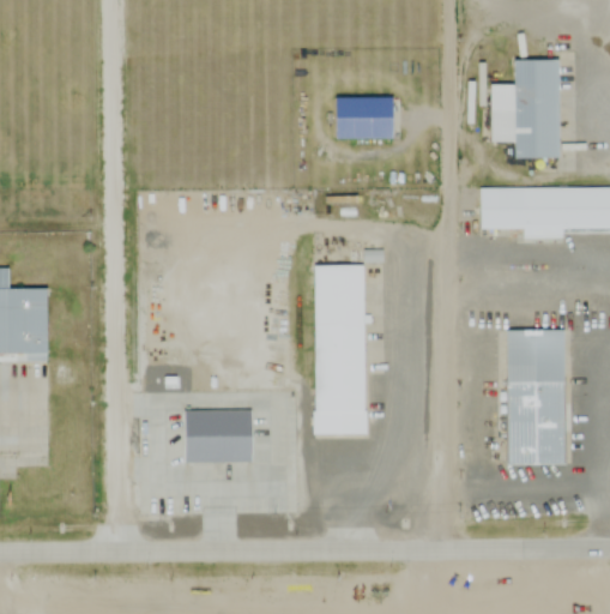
[(559,60),(514,60),(514,85),(490,85),(491,142),(515,142),(515,158),(560,157),(559,60)]
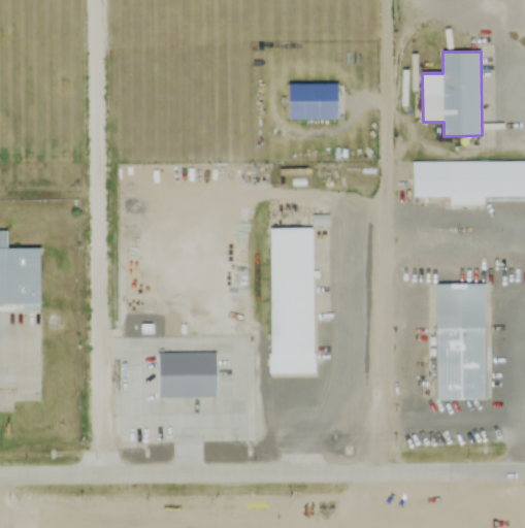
[(338,84),(290,84),(290,120),(338,120),(338,84)]
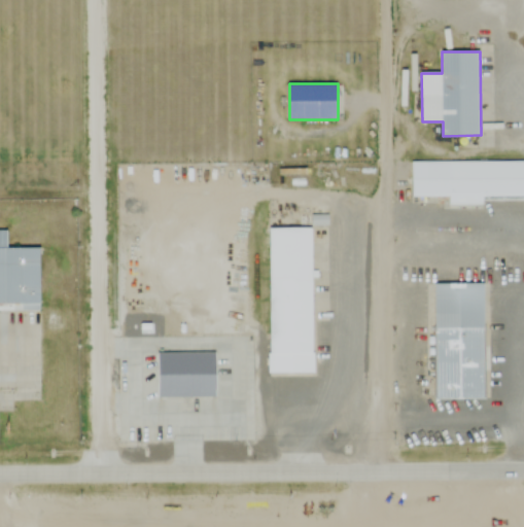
[(523,199),(417,200),(417,161),(523,161),(523,199)]
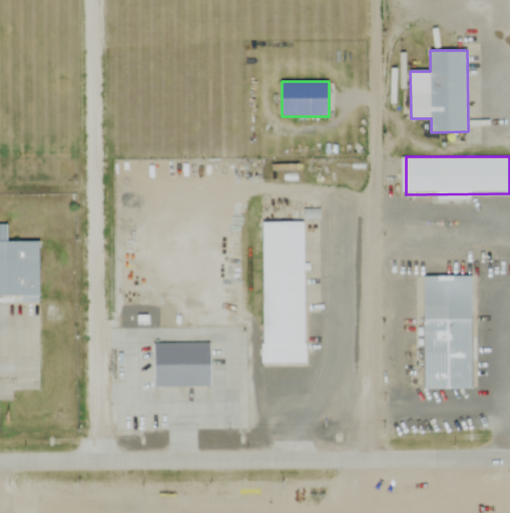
[(263,222),(265,367),(309,366),(308,221),(263,222)]
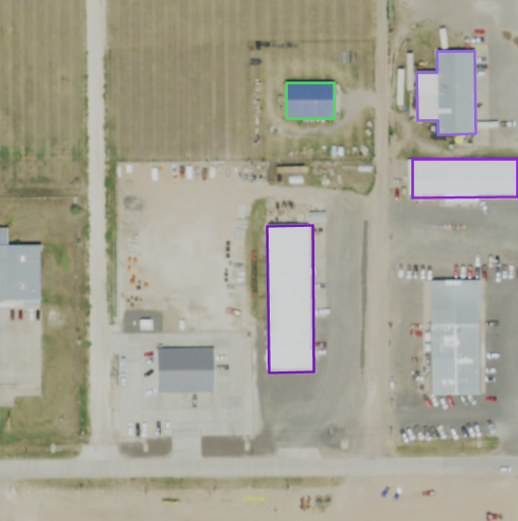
[(8,228),(0,228),(0,300),(41,301),(42,245),(8,245),(8,228)]
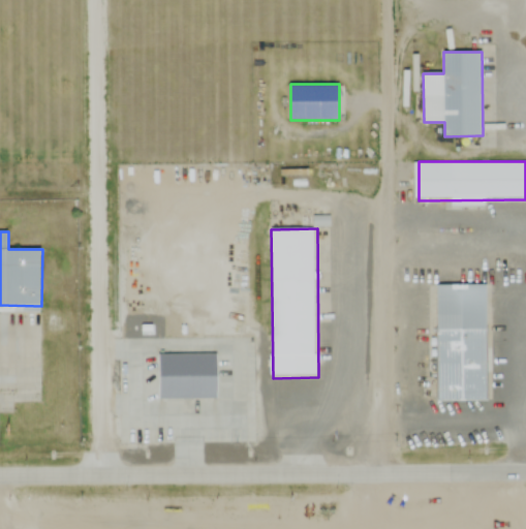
[(437,285),(438,401),(488,401),(487,285),(437,285)]
